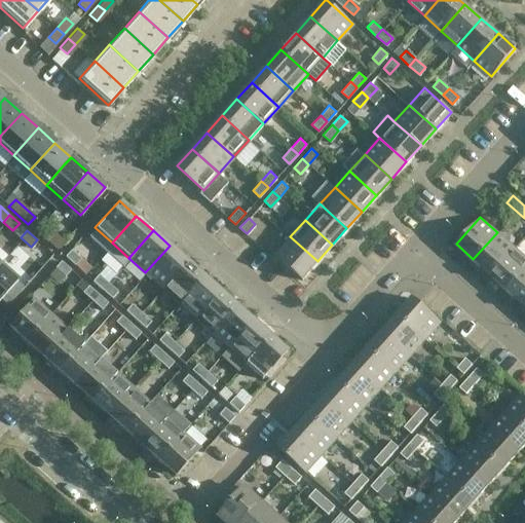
[(52,232),(45,239),(55,249),(63,241),(52,232)]
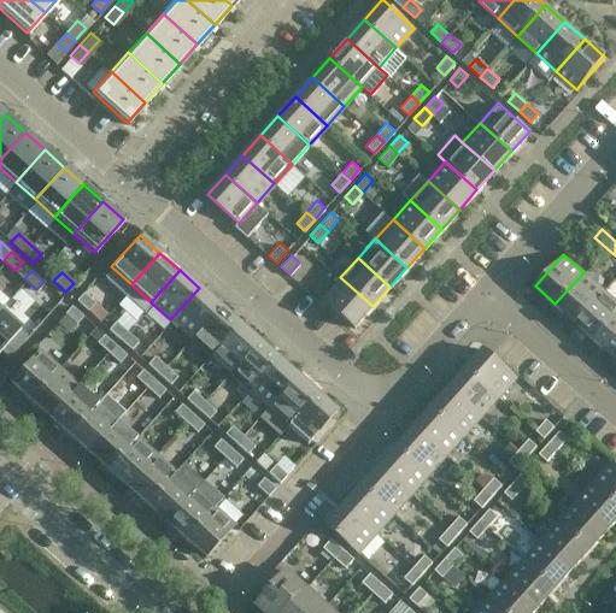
[(584,272),(555,304),(574,320),(603,289),(584,272)]
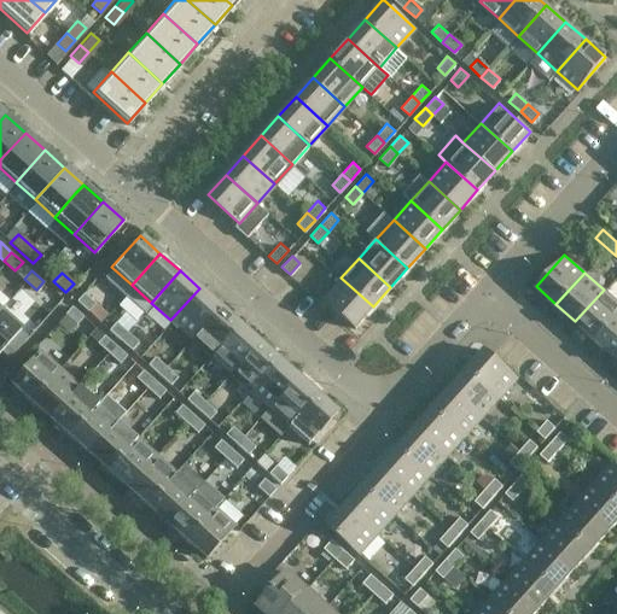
[(355,327),(373,307),(341,278),(322,298),(355,327)]
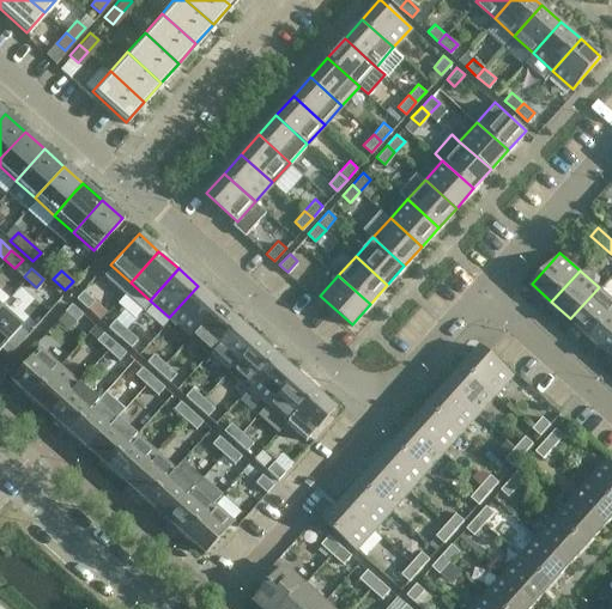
[(198,286),(169,317),(188,334),(217,303),(198,286)]
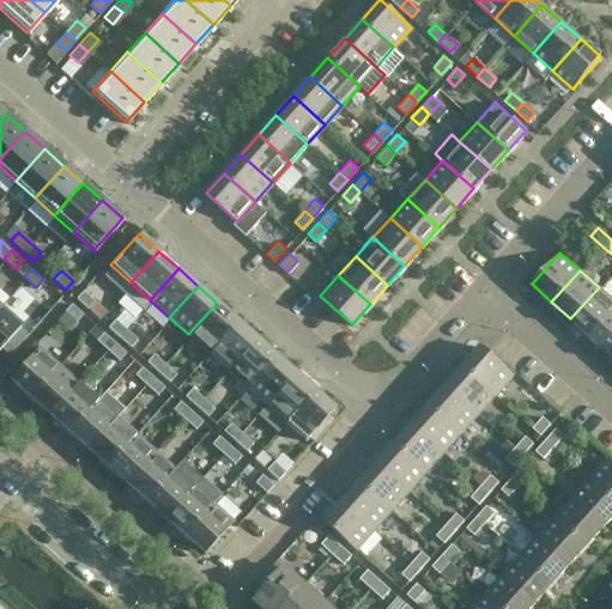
[(611,299),(599,287),(570,318),(589,336),(611,311),(611,299)]
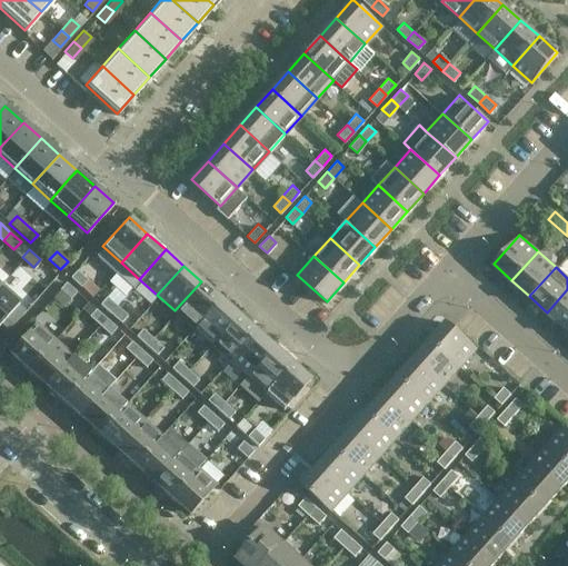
[(69,276),(80,285),(87,278),(76,268),(69,276)]
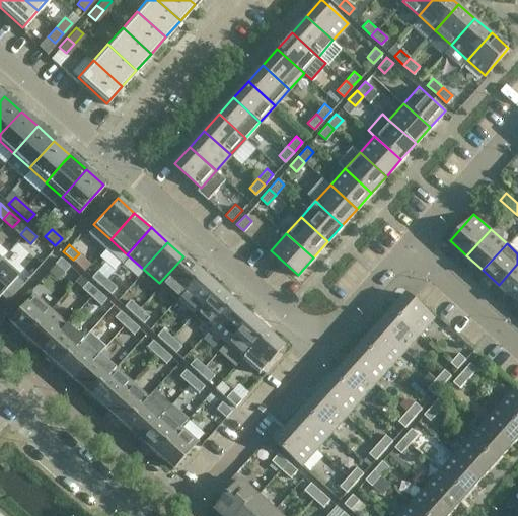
[(60,255),(54,263),(63,272),(69,265),(60,255)]
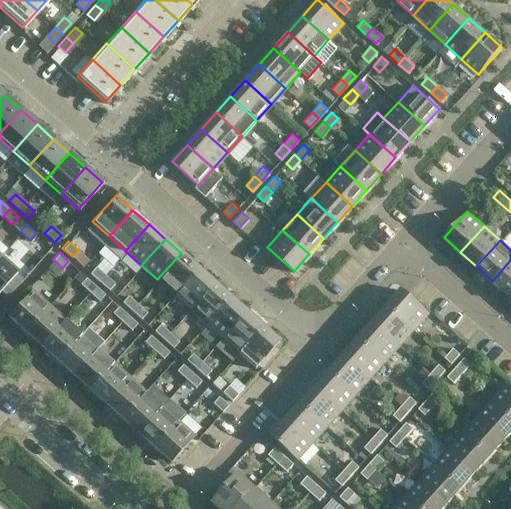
[(181,253),(157,279),(173,294),(197,268),(181,253)]
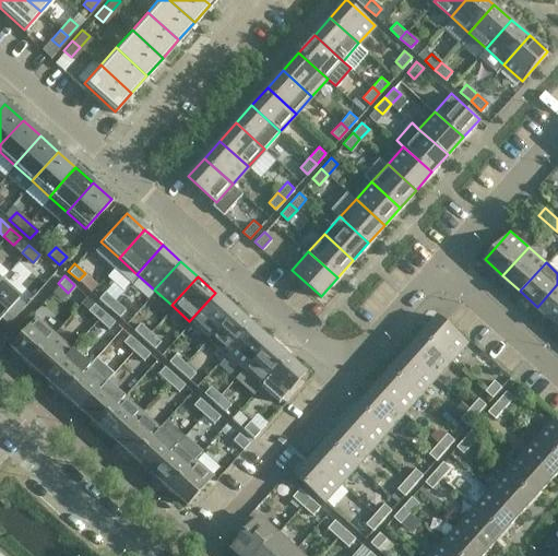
[(0,316),(18,297),(0,281),(0,316)]
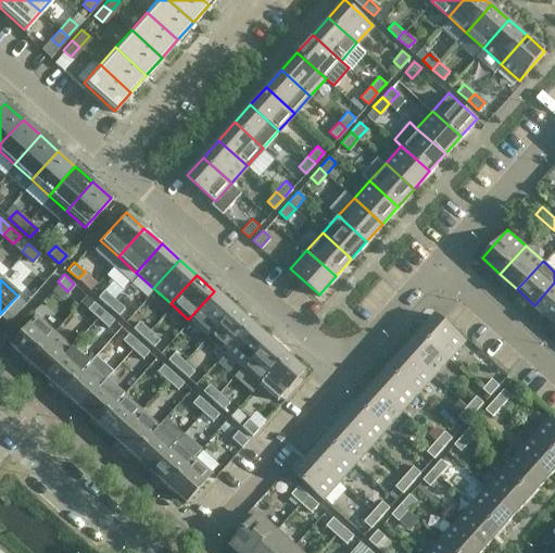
[(554,283),(534,305),(553,321),(554,317),(554,283)]
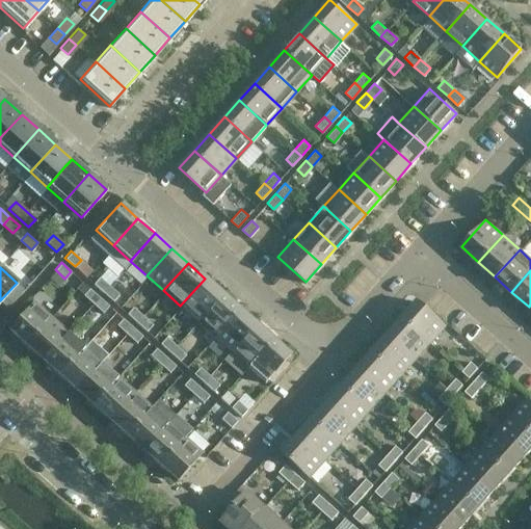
[(93,283),(112,300),(118,293),(99,275),(93,283)]
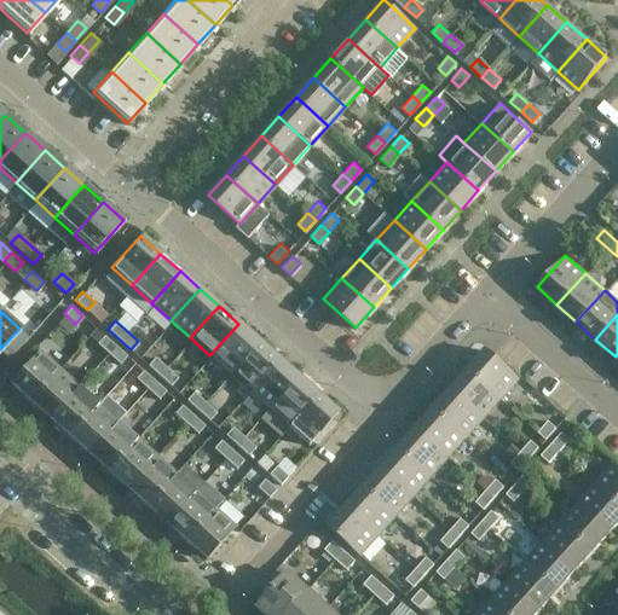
[(238,324),(209,355),(229,372),(258,341),(238,324)]
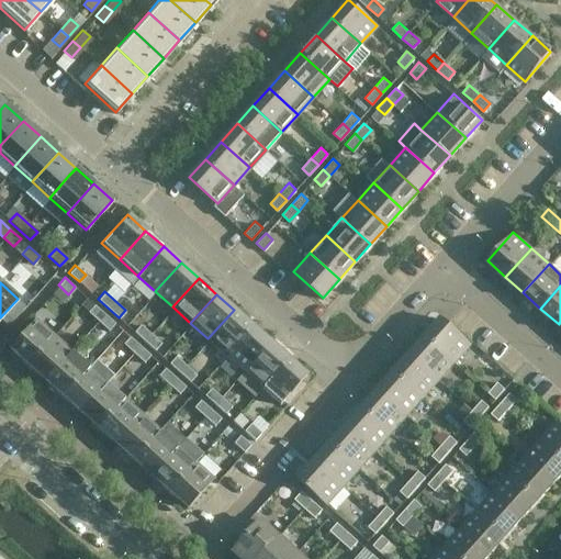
[(97,320),(103,312),(93,304),(88,311),(97,320)]
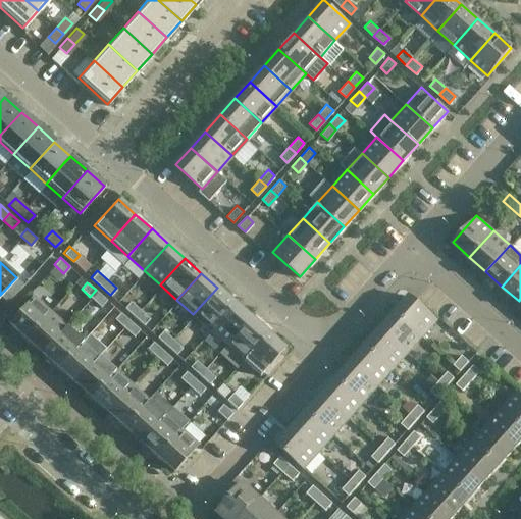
[(217,288),(193,314),(209,329),(233,303),(217,288)]
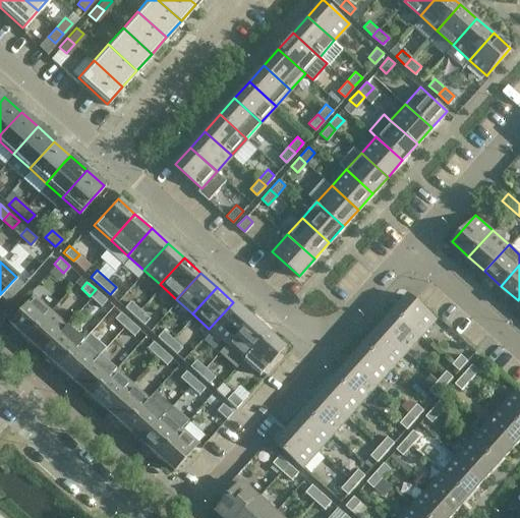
[(100,305),(106,298),(96,289),(90,296),(100,305)]
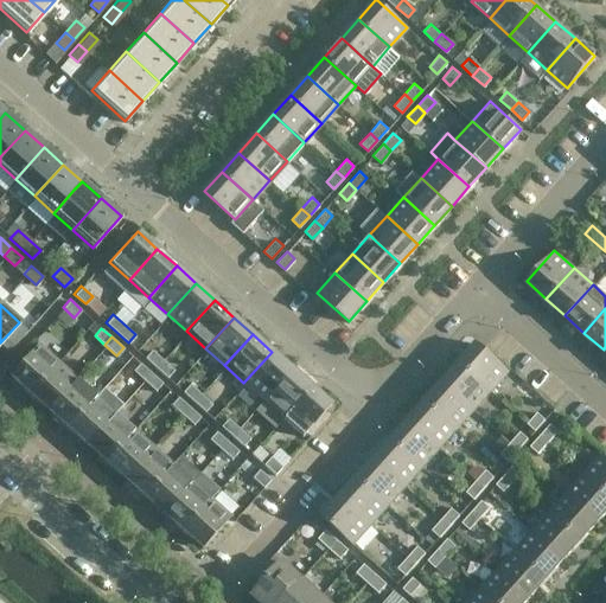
[(477,341),(459,361),(490,389),(508,370),(477,341)]
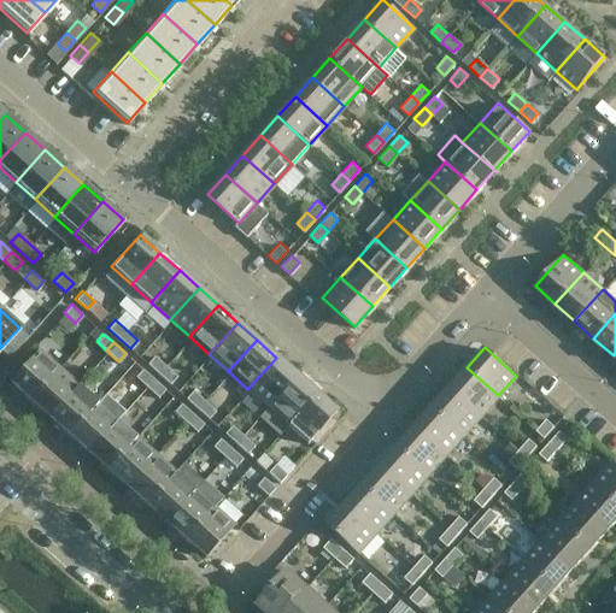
[(10,381),(29,398),(57,366),(37,348),(10,381)]
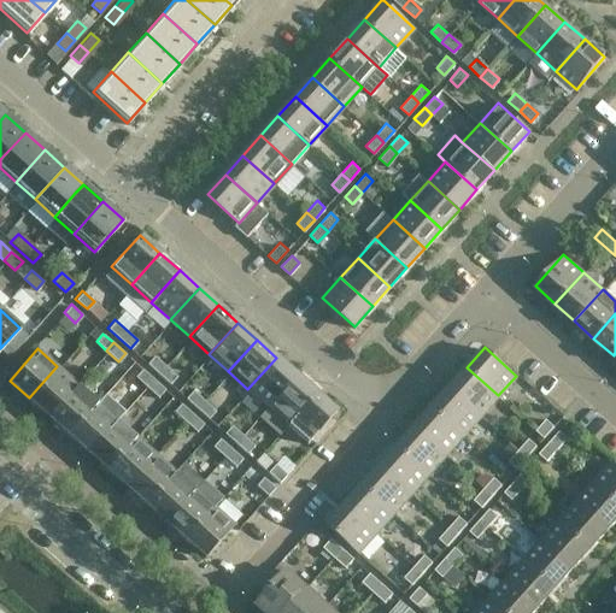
[(158,372),(165,365),(153,354),(146,363),(158,372)]
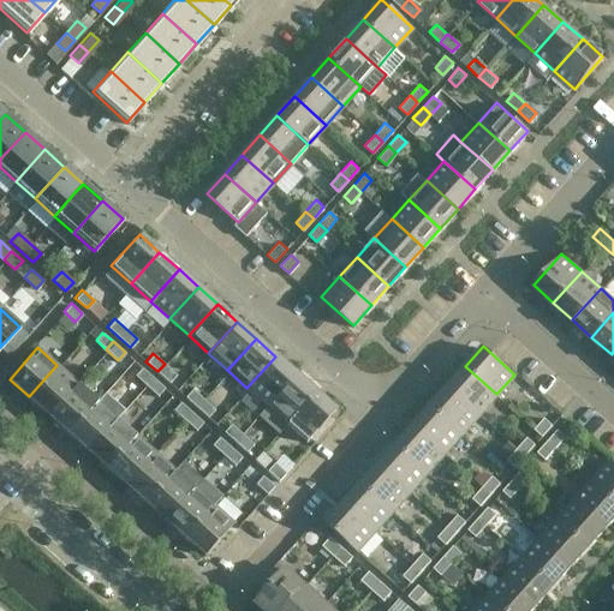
[(275,357),(246,388),(267,405),(294,373),(275,357)]
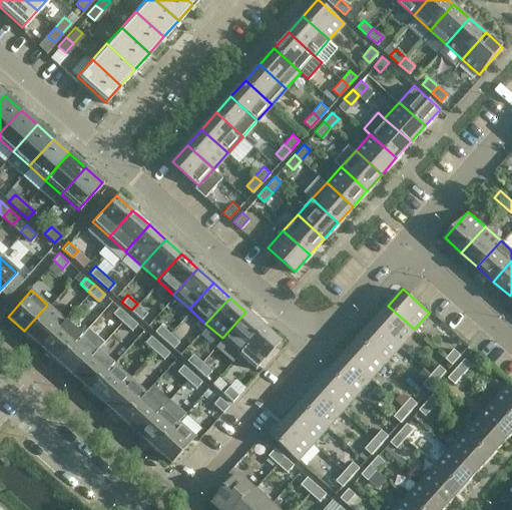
[(131,310),(140,319),(146,312),(137,304),(131,310)]
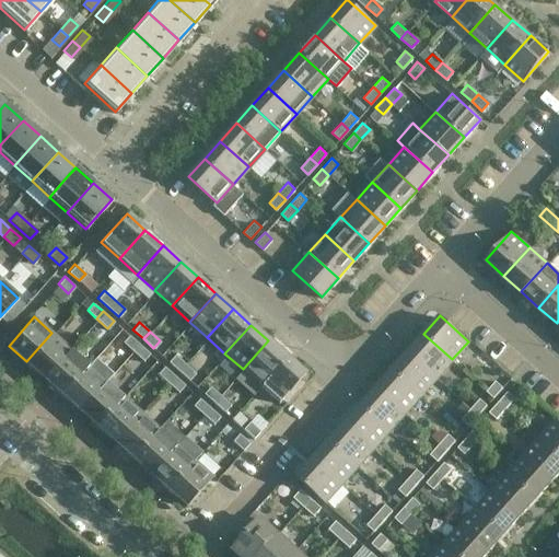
[(51,333),(26,361),(44,378),(69,348),(51,333)]
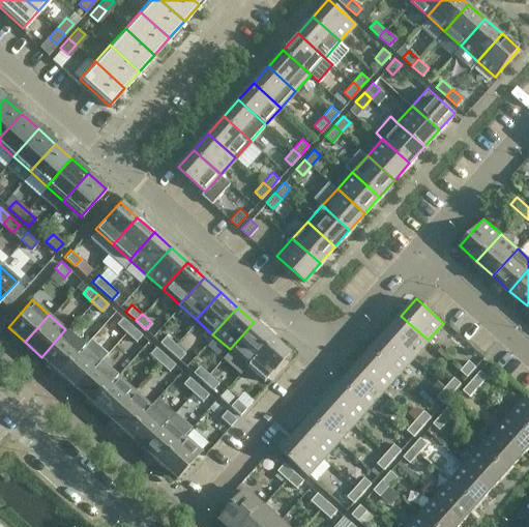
[(124,331),(130,324),(122,316),(116,323),(124,331)]
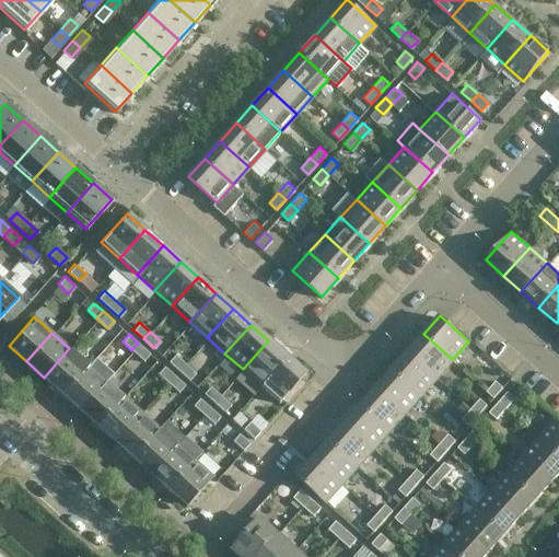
[(452,359),(423,334),(407,351),(435,378),(452,359)]
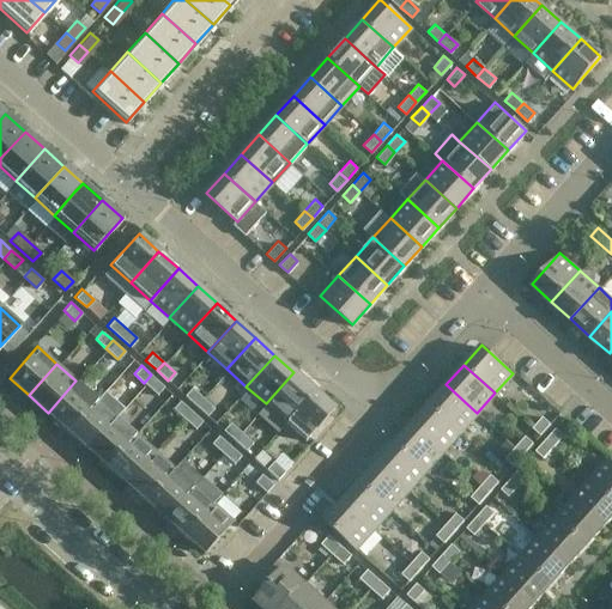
[(294,372),(266,403),(285,421),(313,389),(294,372)]
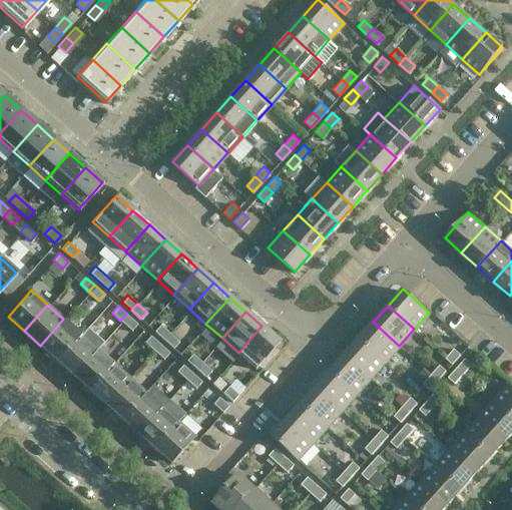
[(130,330),(136,323),(126,314),(120,321),(130,330)]
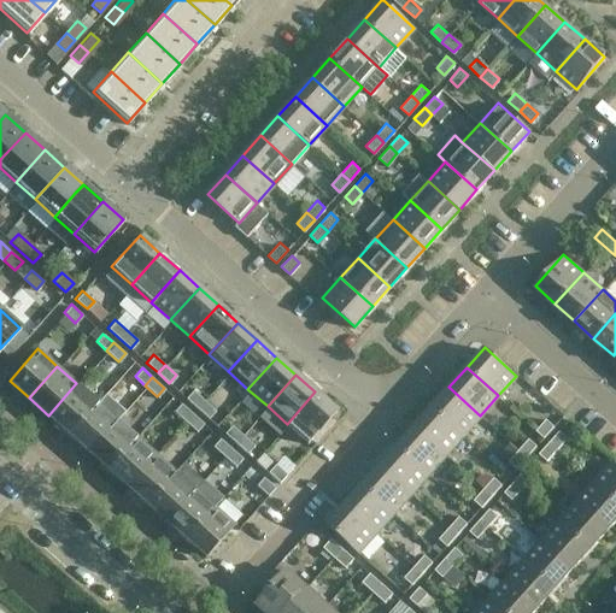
[(76,383),(48,416),(68,432),(97,401),(76,383)]
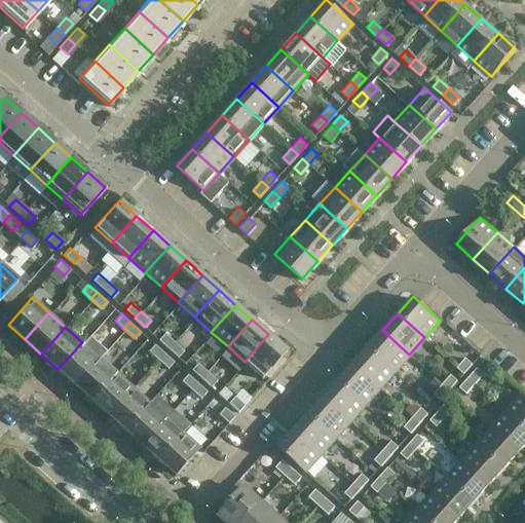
[(409,355),(382,330),(368,346),(395,371),(409,355)]
